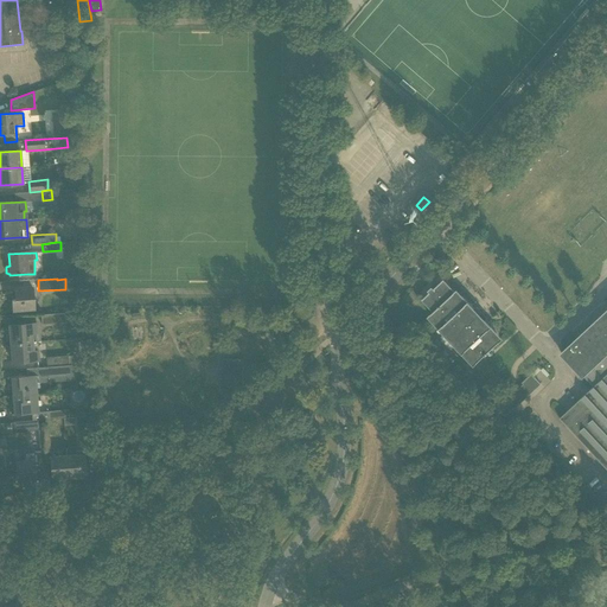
[(434,312),(454,293),(442,280),(433,289),(432,287),(427,291),(429,293),(422,299),(434,312)]
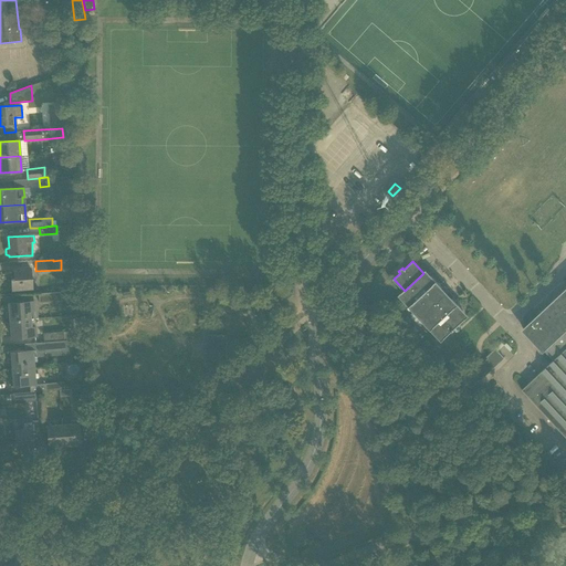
[(32,289),(30,269),(13,270),(13,280),(11,280),(12,290),(32,289)]
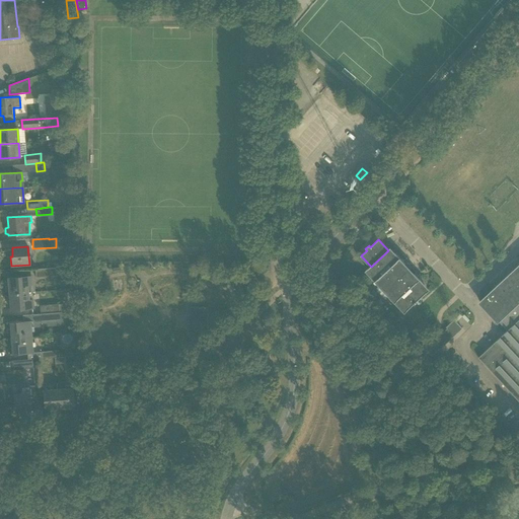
[(388,250),(371,267),(368,269),(372,274),(370,275),(380,286),(382,284),(391,294),(389,296),(399,307),(401,305),(408,311),(415,304),(416,305),(418,303),(417,302),(428,292),(423,287),(425,285),(415,275),(413,276),(403,267),(405,265),(395,253),(393,255),(388,250)]
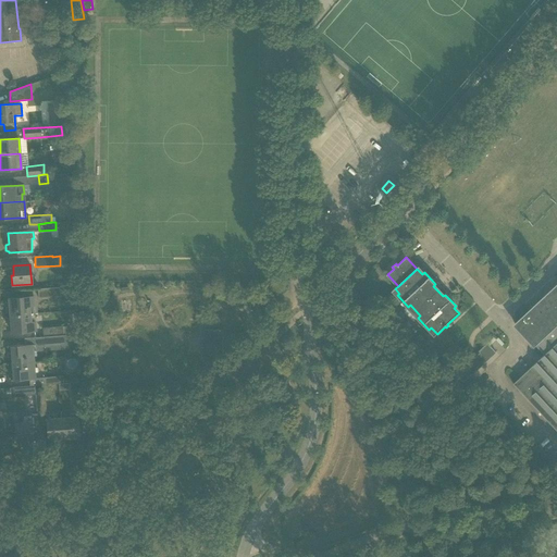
[(544,356),(514,384),(556,431),(556,286),(523,318),(534,330),(531,332),(536,337),(533,339),(535,343),(534,344),(544,356)]
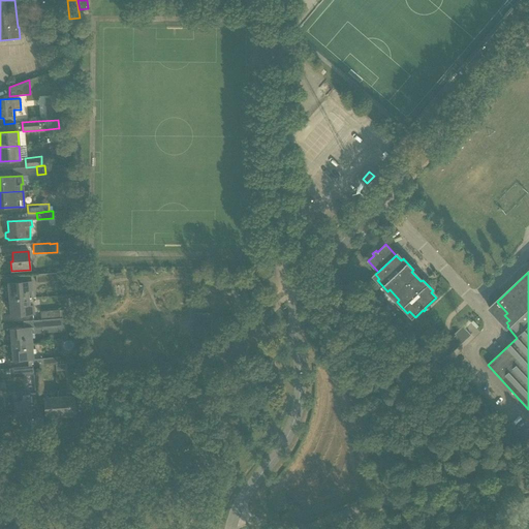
[(56,273),(36,275),(36,283),(57,281),(56,273)]
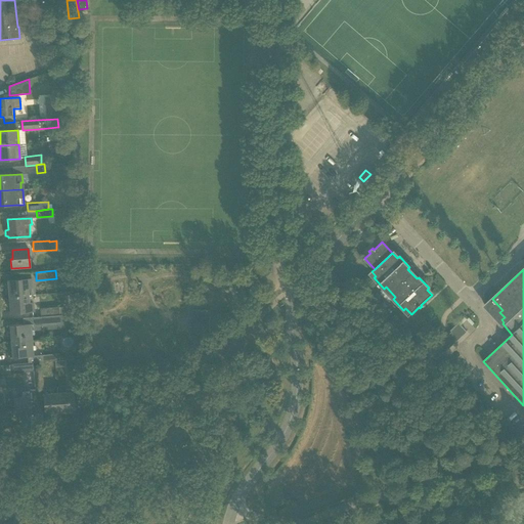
[(32,286),(31,279),(8,281),(9,297),(28,296),(28,295),(35,295),(34,286),(32,286)]
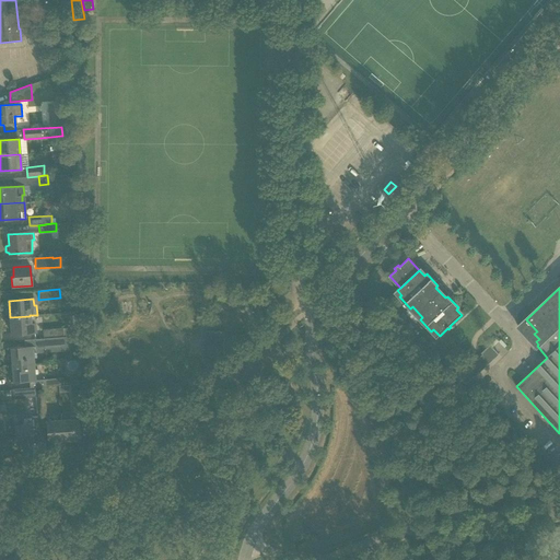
[(31,325),(30,316),(10,317),(11,335),(36,333),(35,325),(31,325)]
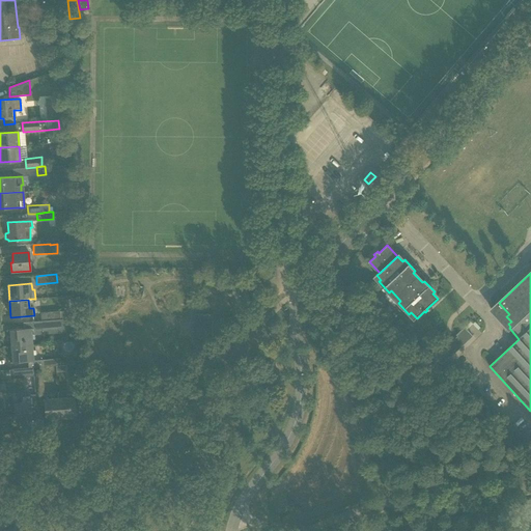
[(40,313),(40,320),(61,319),(64,319),(63,311),(40,313)]
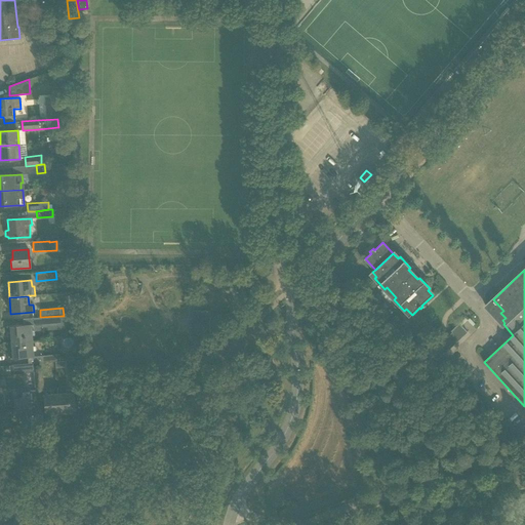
[(24,325),(9,326),(10,342),(33,340),(32,331),(39,330),(39,327),(62,325),(61,316),(40,317),(24,319),(24,325)]
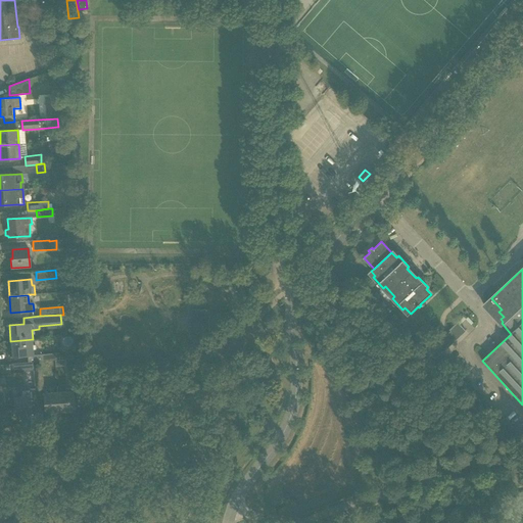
[(450,331),(428,352),(435,360),(458,339),(466,332),(458,323),(449,330),(450,331)]
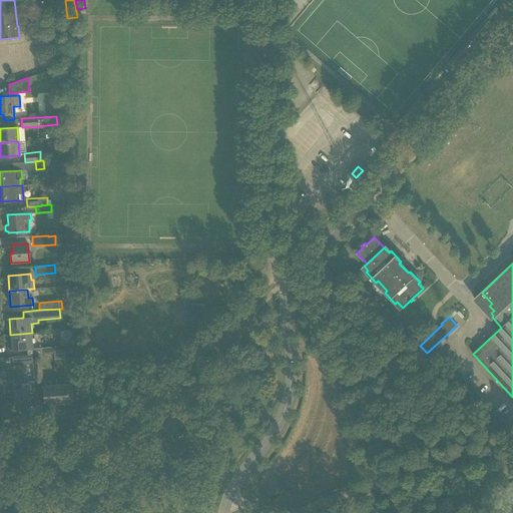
[(33,349),(32,333),(10,335),(11,351),(27,350),(27,356),(32,356),(58,354),(58,347),(33,349)]
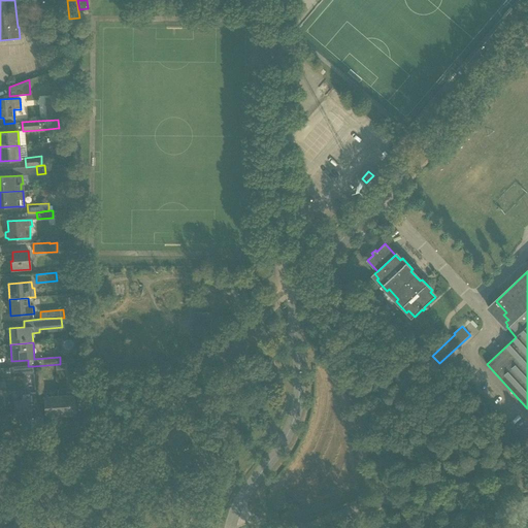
[(33,366),(28,366),(11,367),(12,376),(34,374),(33,366)]
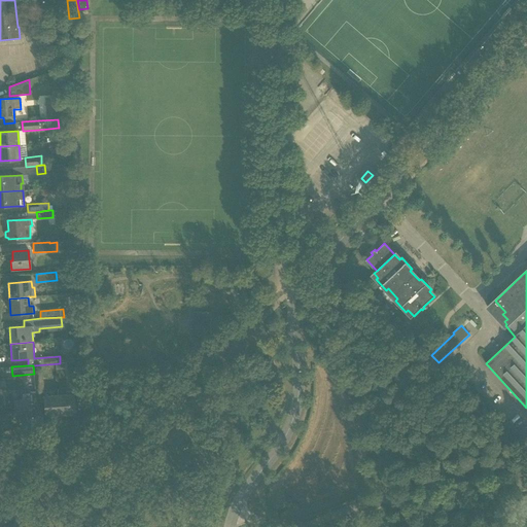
[(72,389),(80,389),(79,373),(71,374),(72,389)]
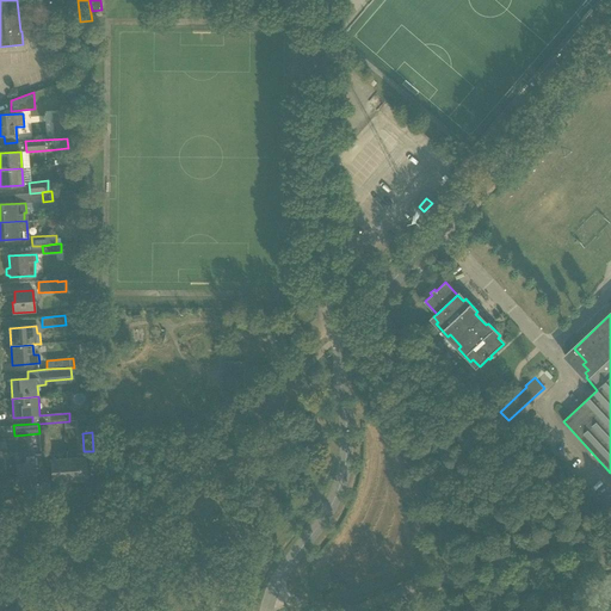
[(50,455),(49,436),(49,433),(39,433),(41,456),(50,455)]
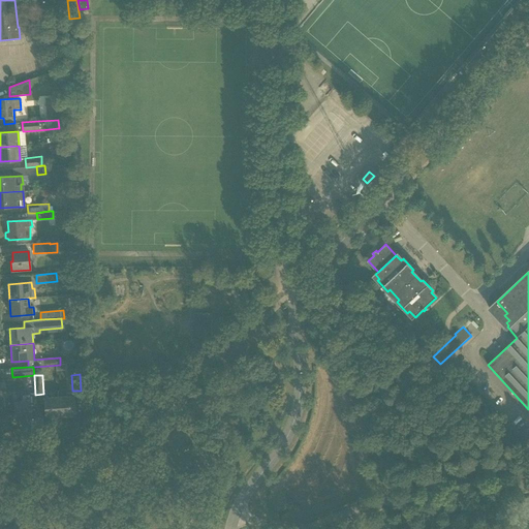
[(31,418),(29,394),(22,395),(22,401),(14,402),(16,419),(31,418)]
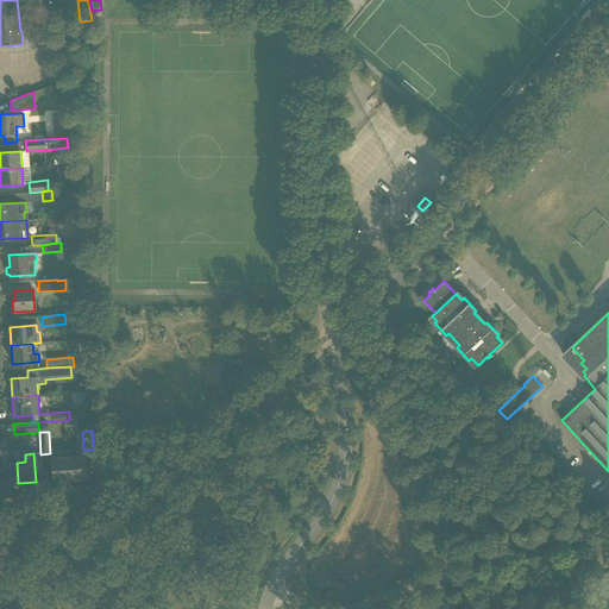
[(85,456),(67,457),(69,479),(86,477),(85,456)]
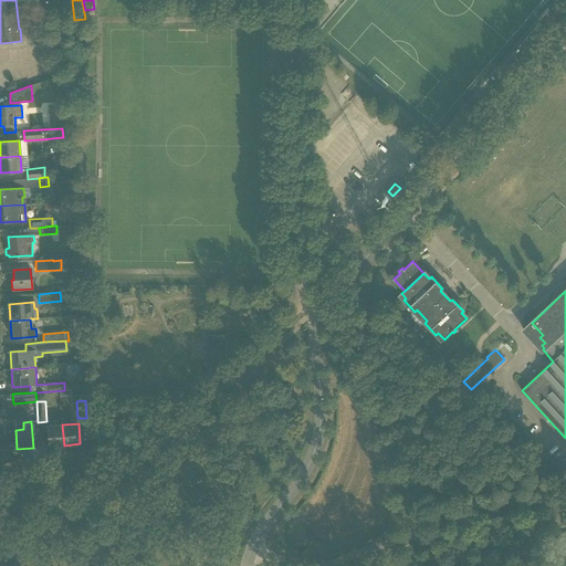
[(62,425),(46,427),(49,447),(64,446),(62,425)]
